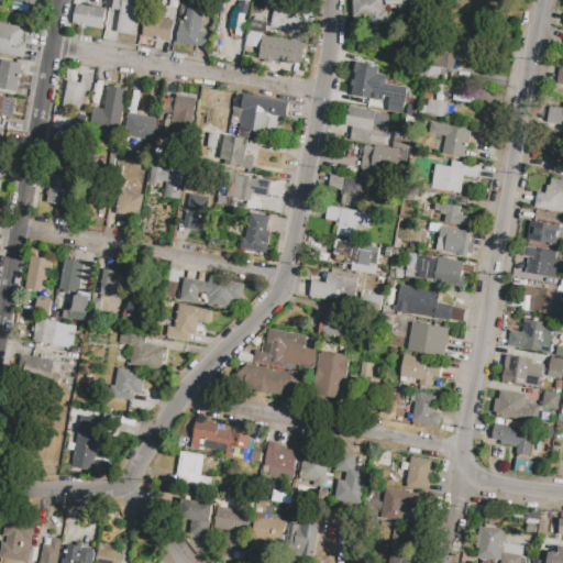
[(122,0),(145,4),(140,36),(117,33),(122,0)]
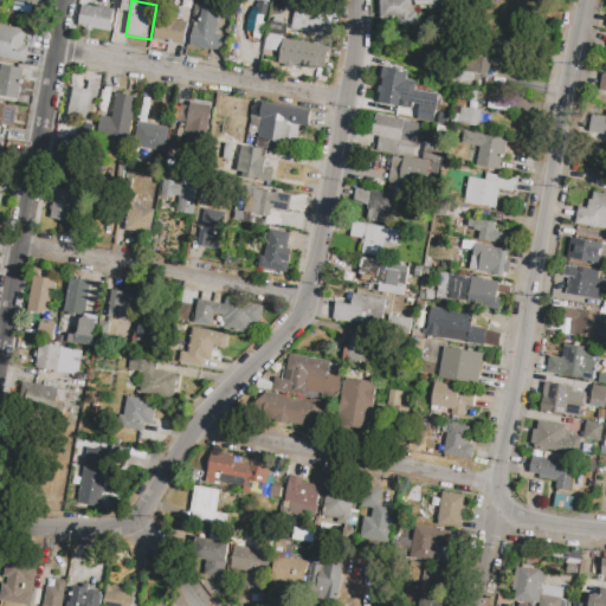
[(189,44),(194,21),(199,23),(202,0),(223,4),(217,34),(226,36),(223,51),(189,44)]
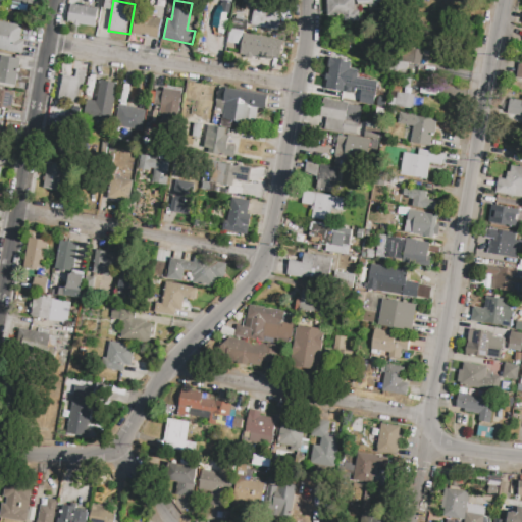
[(357,0),(357,11),(361,11),(362,21),(345,21),(345,18),(328,18),(327,0),(357,0)]
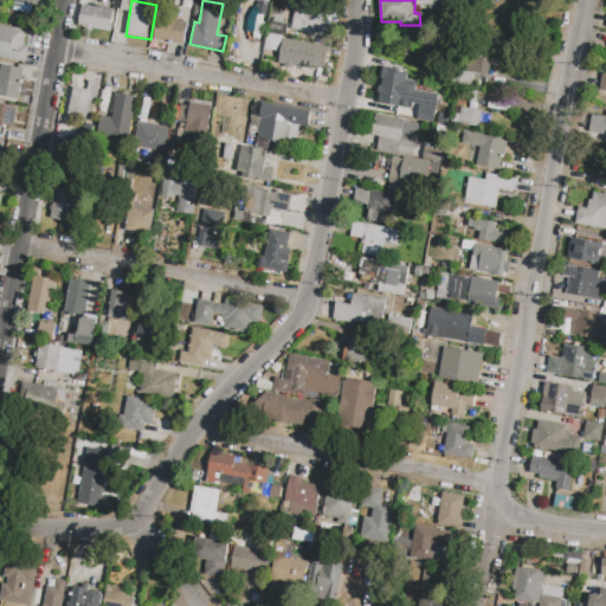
[(81,4),(116,11),(111,32),(92,28),(91,31),(84,30),(84,28),(76,26),(81,4)]
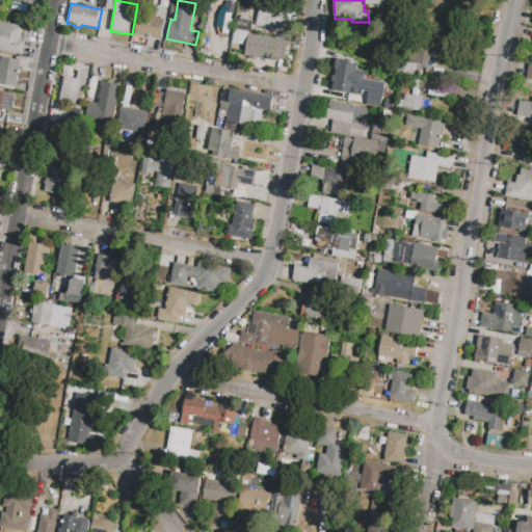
[(256,26),(260,7),(290,15),(286,32),(256,26)]
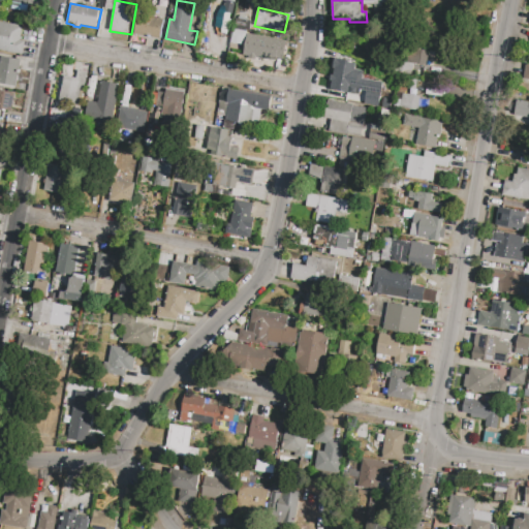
[(226,34),(220,33),(221,29),(216,28),(218,18),(223,18),(224,12),(229,13),(226,34)]
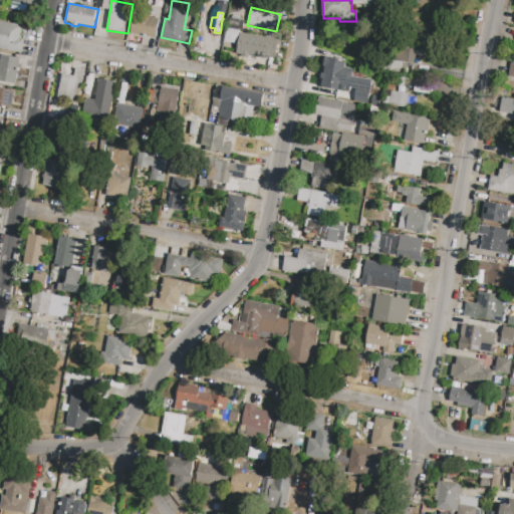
[(156,38),(130,34),(133,15),(159,18),(156,38)]
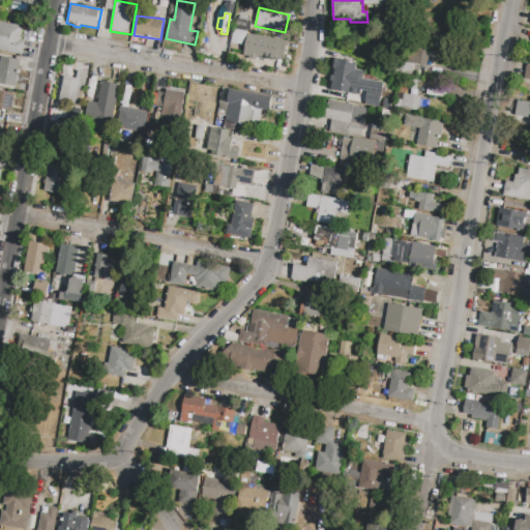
[(0,21),(23,25),(20,40),(24,41),(22,55),(0,51),(0,21)]
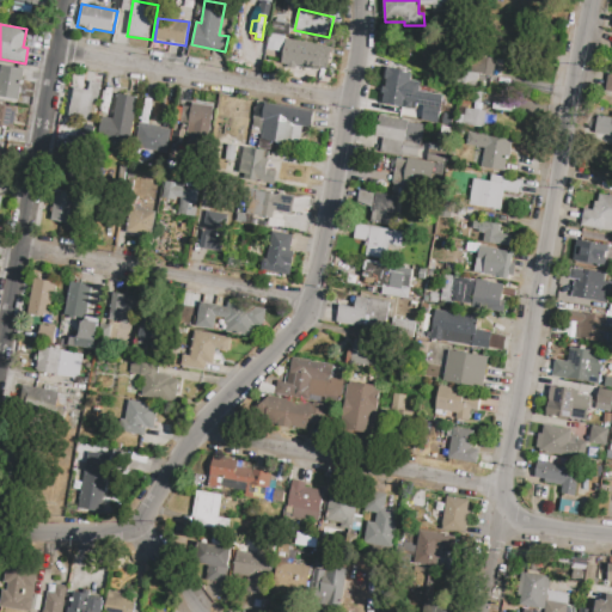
[(285,46),(313,51),(310,71),(281,65),(285,46)]
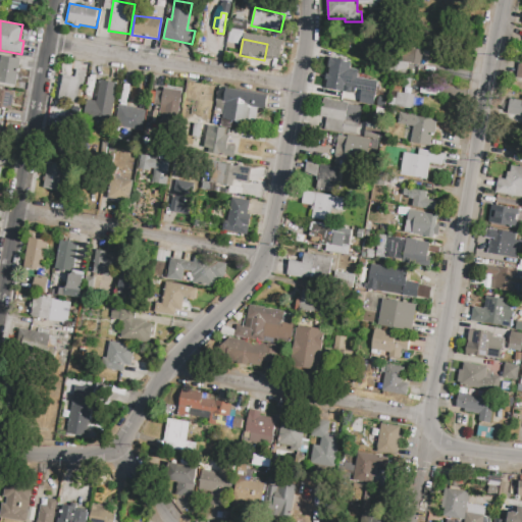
[(420,65),(403,62),(405,46),(422,49),(420,65)]
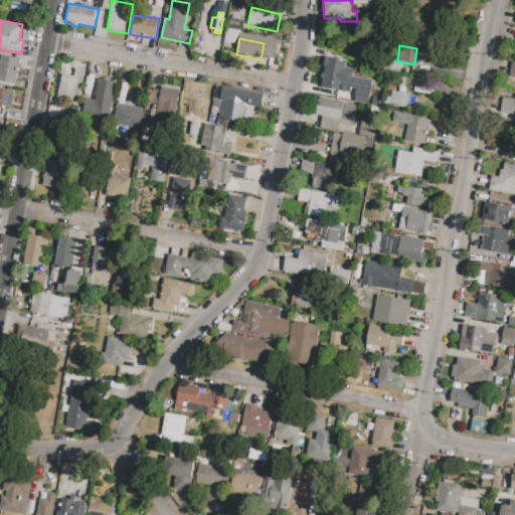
[(0,81),(0,54),(20,58),(16,84),(0,81)]
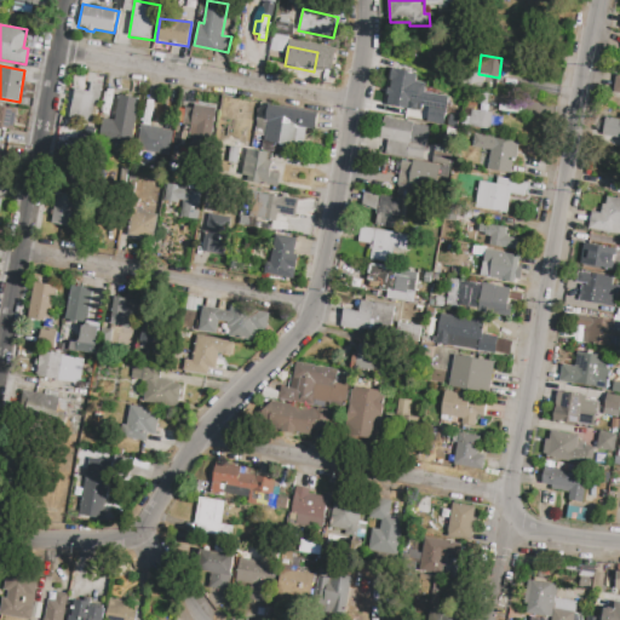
[(392,68),(408,70),(408,73),(419,74),(417,81),(428,82),(426,92),(451,97),(445,125),(426,121),(428,114),(386,105),(389,96),(386,95),(388,89),(390,89),(391,81),(390,81),(392,68)]
